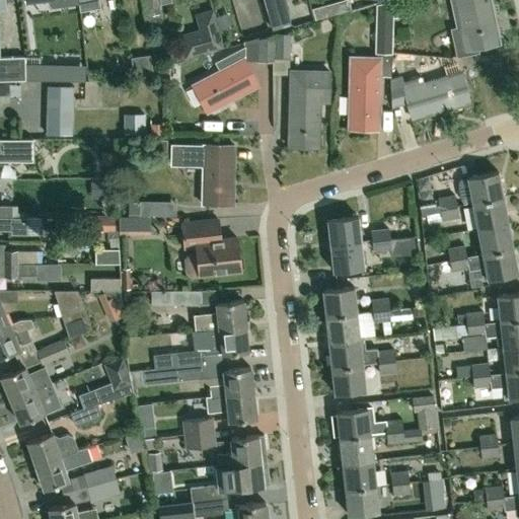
[(46,0),(25,0),(30,26),(50,22),(46,0)]
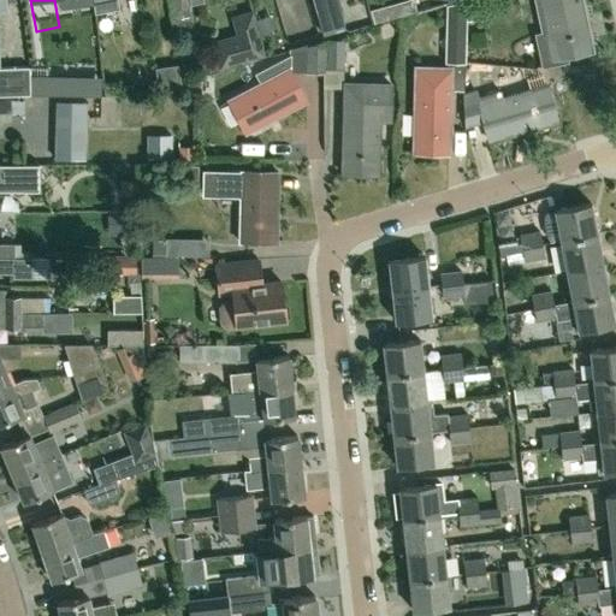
[(92,0),(94,13),(119,9),(118,0),(92,0)]
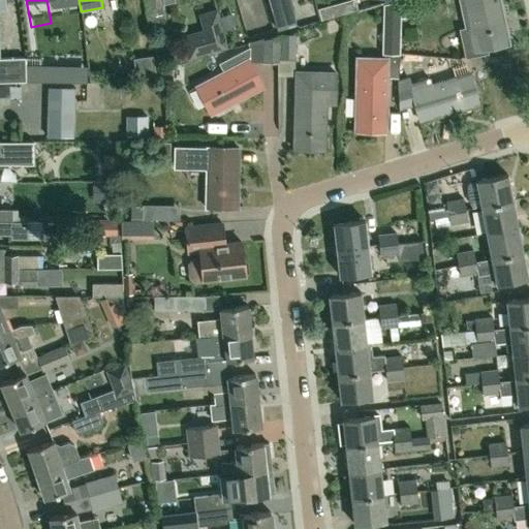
[(146,0),(147,2),(150,22),(164,20),(161,0),(146,0)]
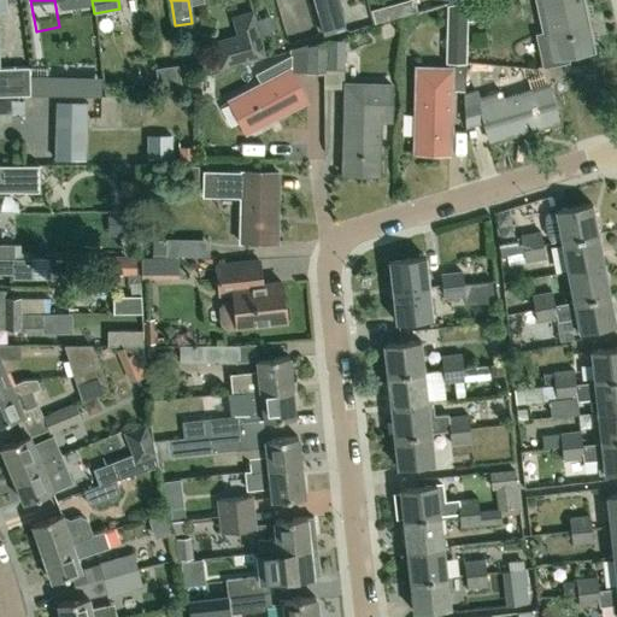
[(323,30),(341,25),(338,11),(344,10),(340,0),(325,0),(315,4),(323,30)]
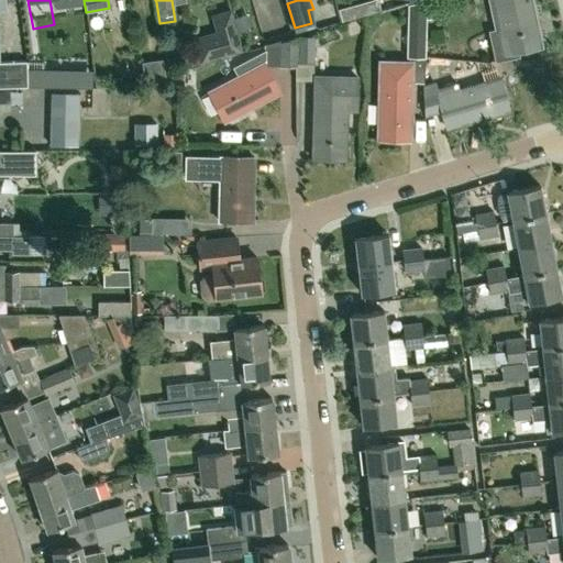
[(424,57),(426,19),(426,0),(424,0),(408,4),(407,57),(424,57)]
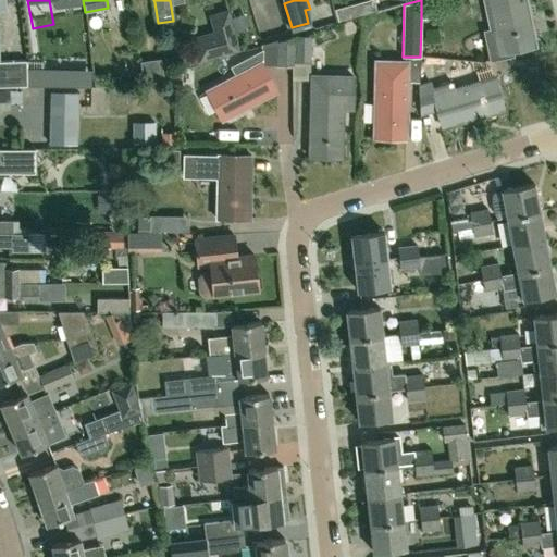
[(421,0),(421,19),(434,19),(434,0),(421,0)]
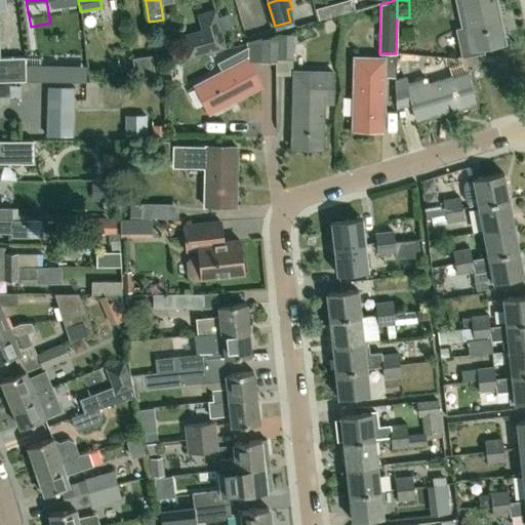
[(505,43),(495,0),(457,0),(460,12),(465,11),(469,27),(456,29),(462,56),(483,51),(482,47),(505,43)]
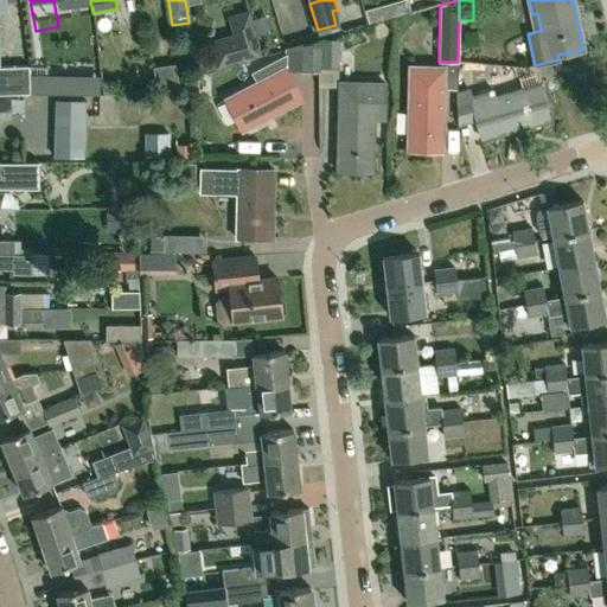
[(385,19),(383,11),(382,8),(365,13),(369,24),(385,19)]
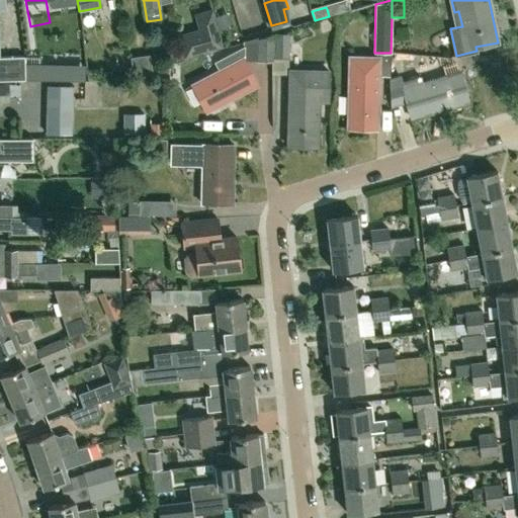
[(218,16),(221,28),(230,25),(227,14),(218,16)]
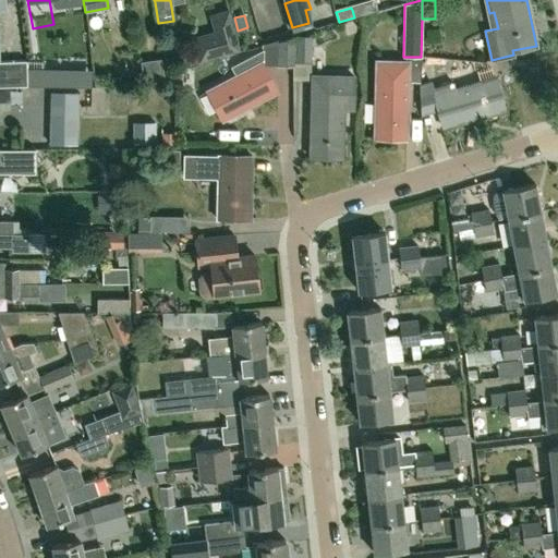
[(198,60),(239,49),(232,25),(193,36),(198,60)]
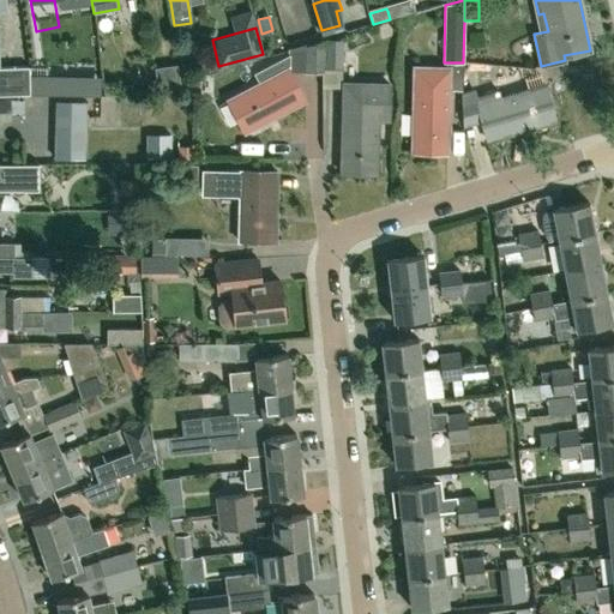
[(326,41),(325,41),(324,66),(342,67),(343,40),(326,40),(326,41)]
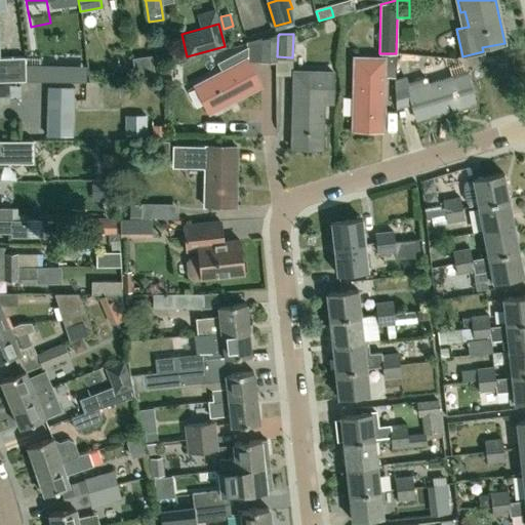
[(277,56),(278,35),(260,40),(260,62),(276,62),(276,74),(277,75),(277,56)]
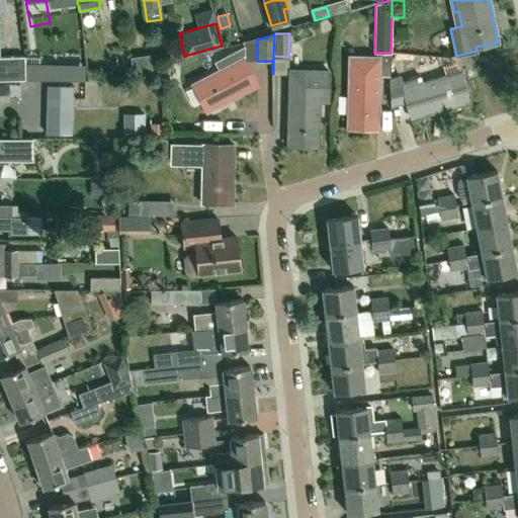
[(183,56),(181,44),(169,46),(171,58),(183,56)]
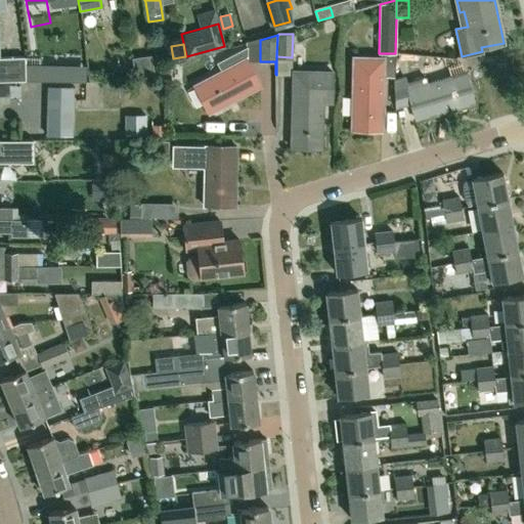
[(194,85),(208,113),(260,85),(248,60),(248,48),(219,62),(223,71),(194,85)]
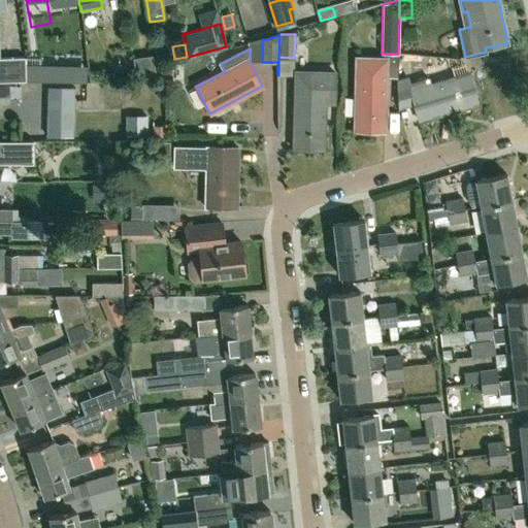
[(133,58),(136,78),(156,75),(153,55),(133,58)]
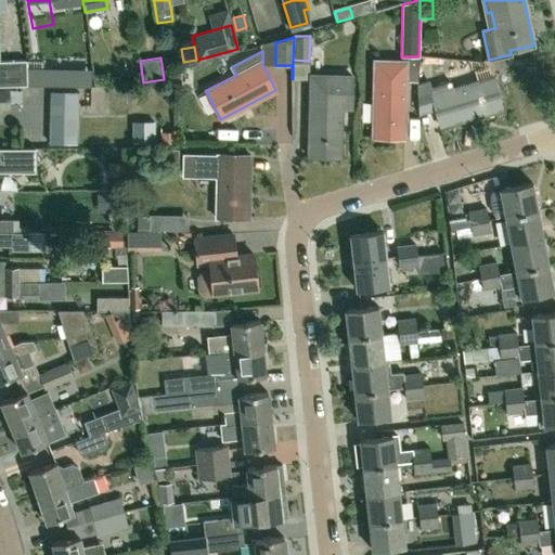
[(13,61),(13,86),(27,85),(26,63),(26,60),(13,61)]
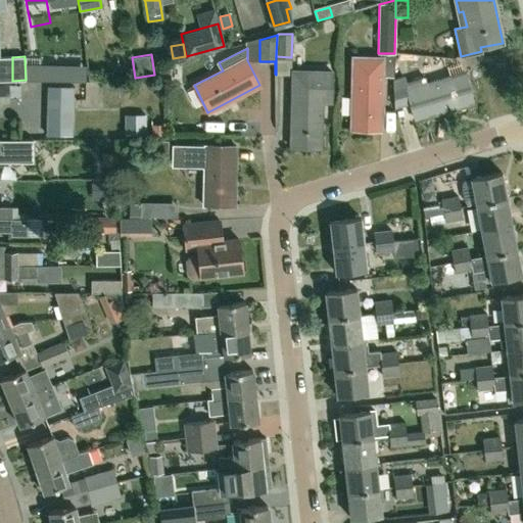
[(383,77),(383,57),(382,57),(353,56),(351,128),(381,129),(383,77)]
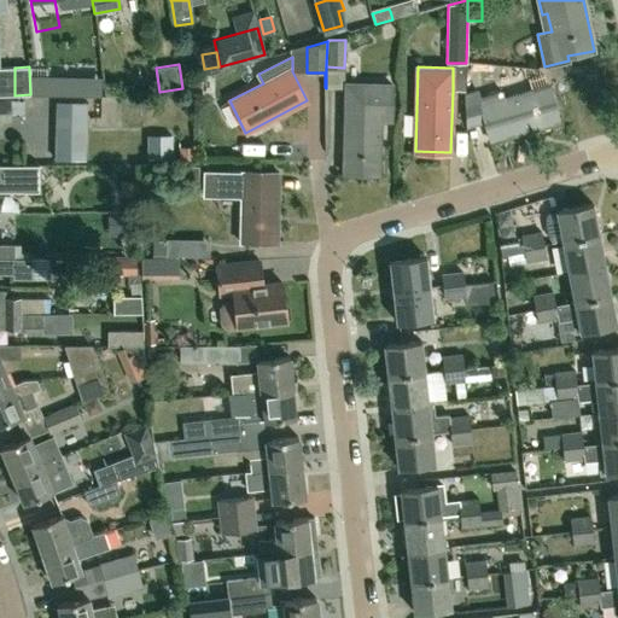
[(0,95),(15,95),(15,68),(0,68),(0,95)]
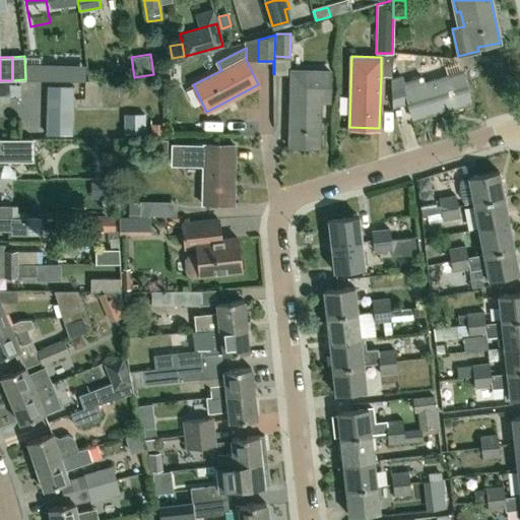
[(41,80),(42,64),(25,63),(25,79),(41,80)]
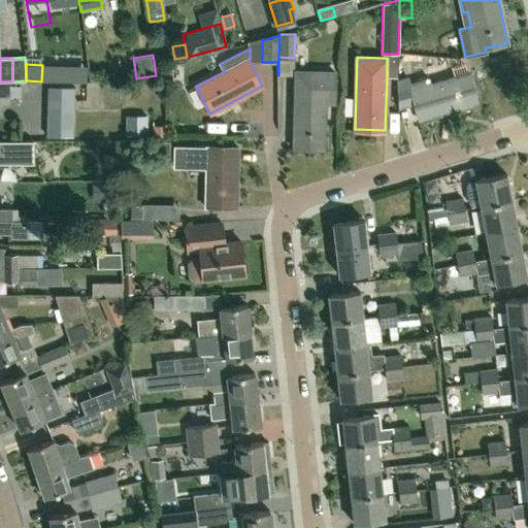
[(169,80),(170,69),(161,68),(160,80),(169,80)]
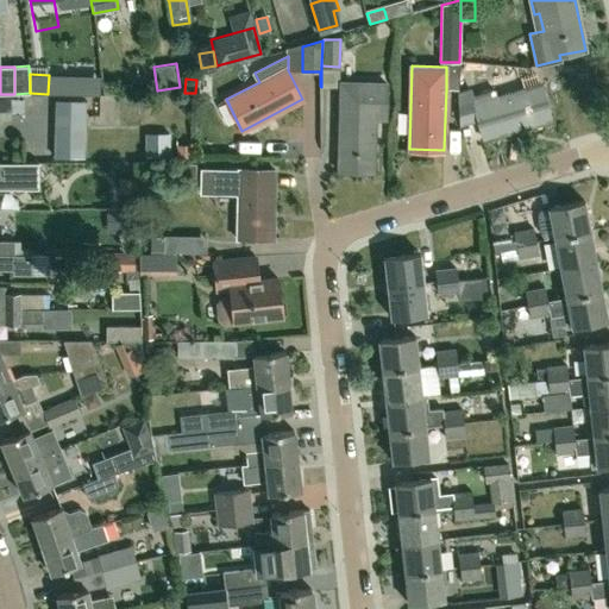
[(118,94),(118,81),(104,82),(104,95),(118,94)]
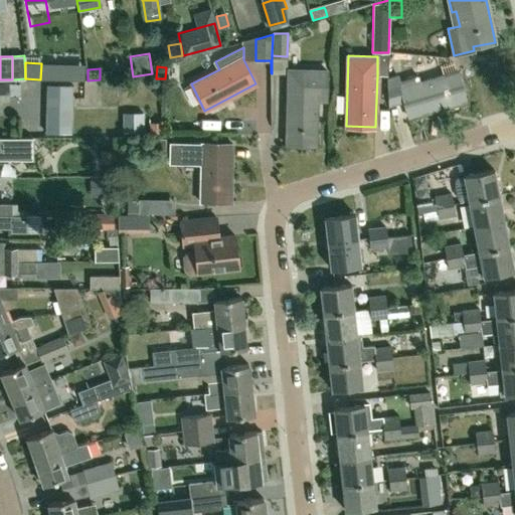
[(325,92),(326,71),(305,70),(305,73),(288,73),(286,144),(316,145),(317,92),(325,92)]
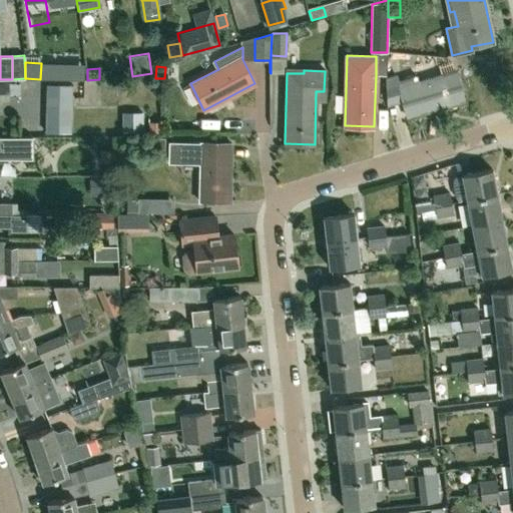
[(464,99),(455,70),(416,82),(415,77),(396,82),(394,75),(385,77),(387,104),(402,99),(407,116),(464,99)]
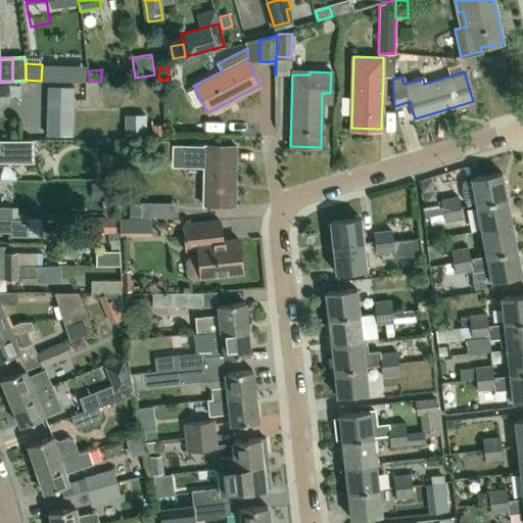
[(0,102),(9,103),(9,97),(20,97),(20,85),(9,85),(0,84),(0,102)]
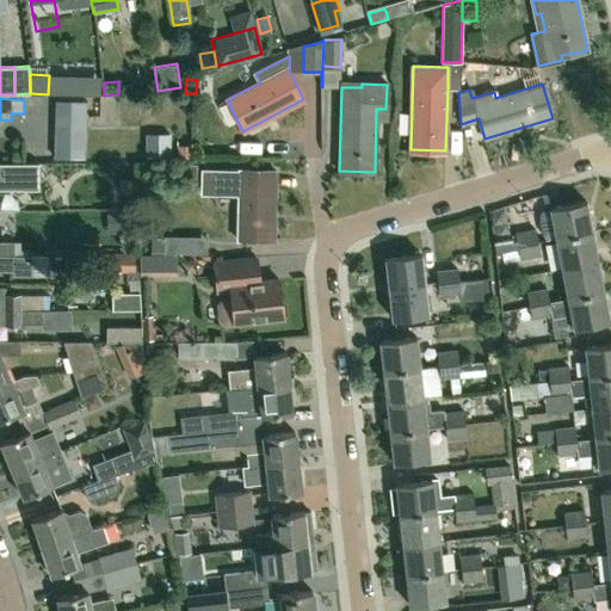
[(84,131),(55,130),(55,158),(84,159),(84,131)]
